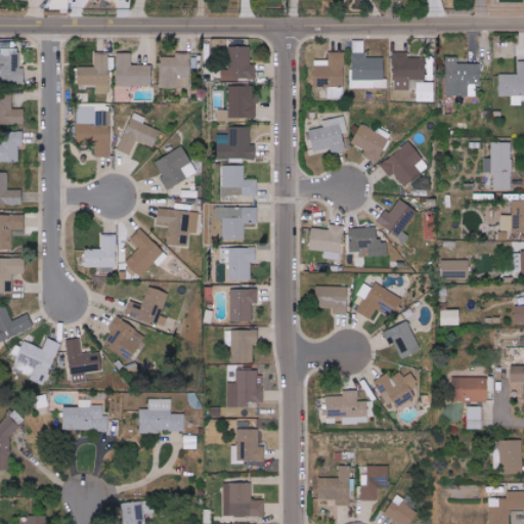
[(70,10),(69,0),(46,0),(51,6),(51,9),(70,10)]
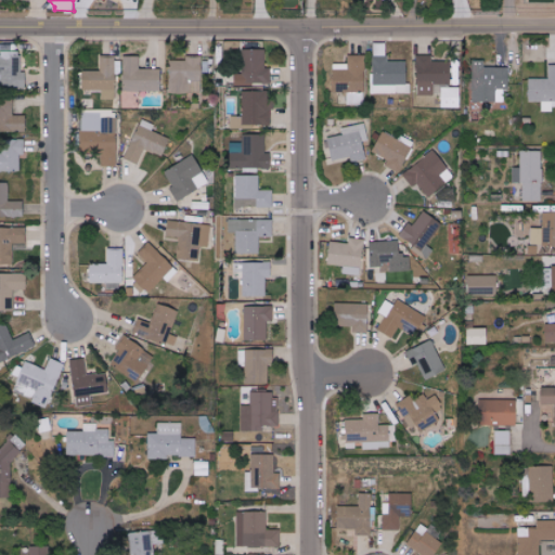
[(386,42),(374,43),(374,55),(387,55),(386,42)]
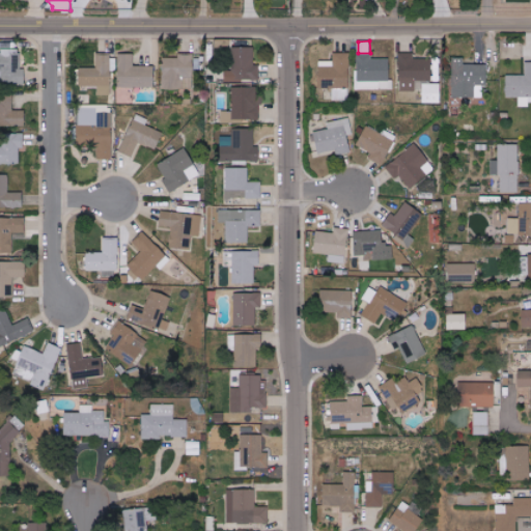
[(260,81),(260,64),(255,64),(255,47),(233,47),(233,64),(226,63),(226,80),(260,81)]
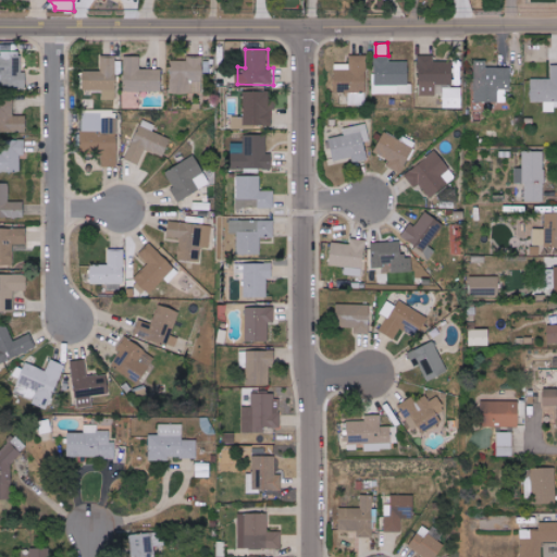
[(22,72),(22,54),(0,54),(0,87),(27,87),(27,72),(22,72)]
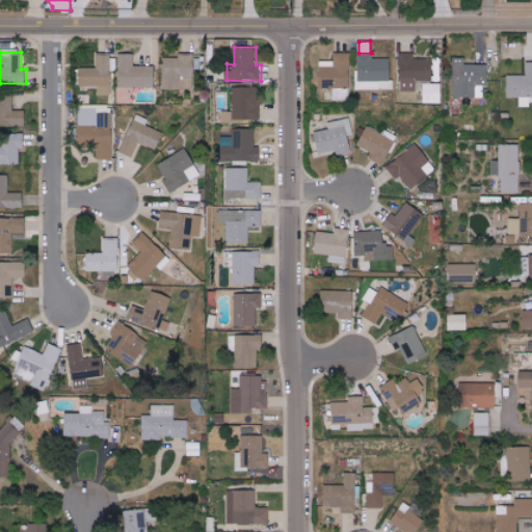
[(350,52),(335,53),(335,65),(320,65),(321,88),(351,88),(350,52)]
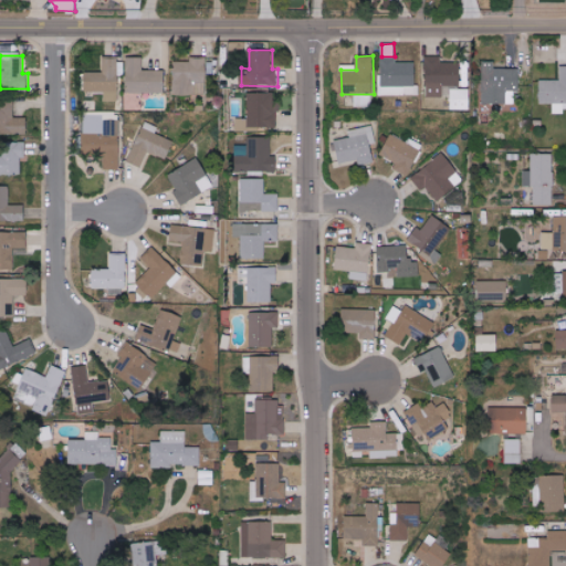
[(85,92),(104,92),(104,102),(118,102),(117,56),(103,56),(103,72),(85,73),(85,92)]
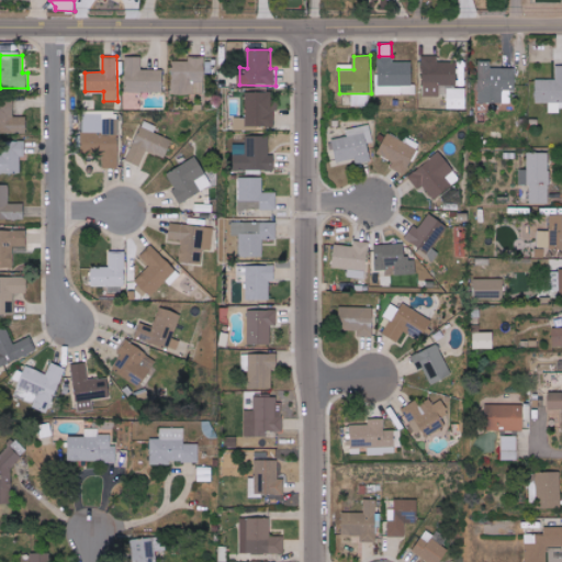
[(125,92),(164,92),(163,69),(142,70),(142,56),(125,57),(125,92)]
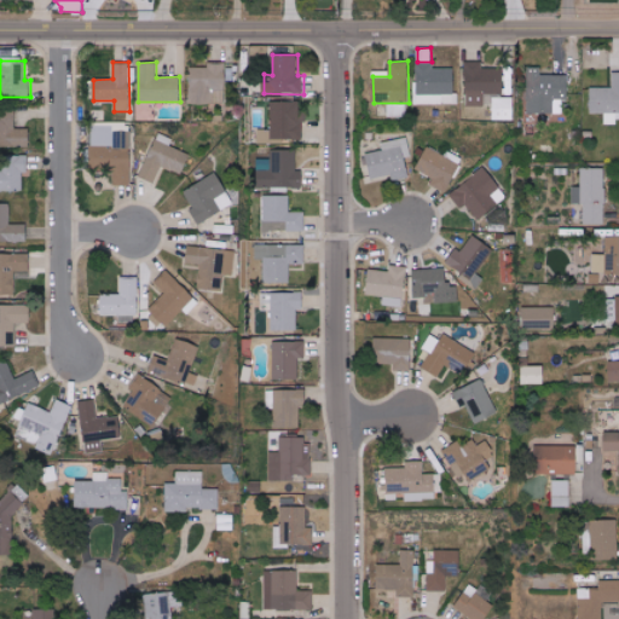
[(225,63),(207,62),(207,68),(190,67),(189,104),(224,105),(225,63)]
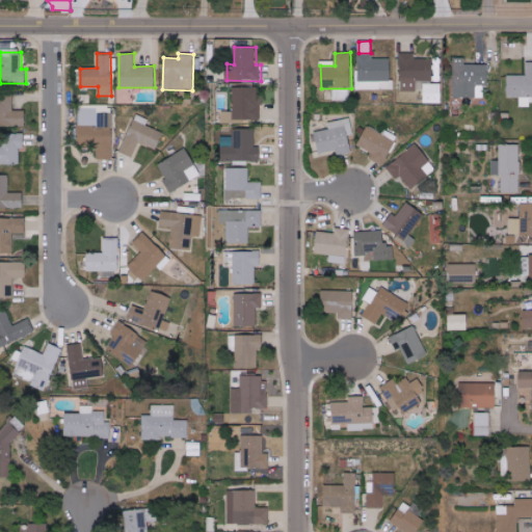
[(392,89),(392,59),(373,58),(373,53),(358,53),(357,88),(392,89)]
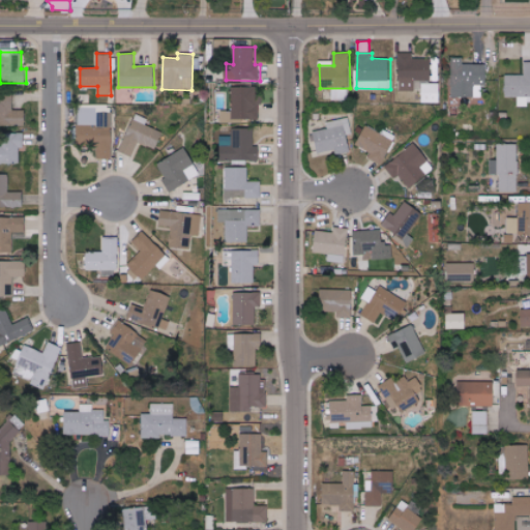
[(441,101),(441,82),(442,82),(442,57),(413,57),(413,53),(400,53),(401,90),(423,90),(423,101),(441,101)]
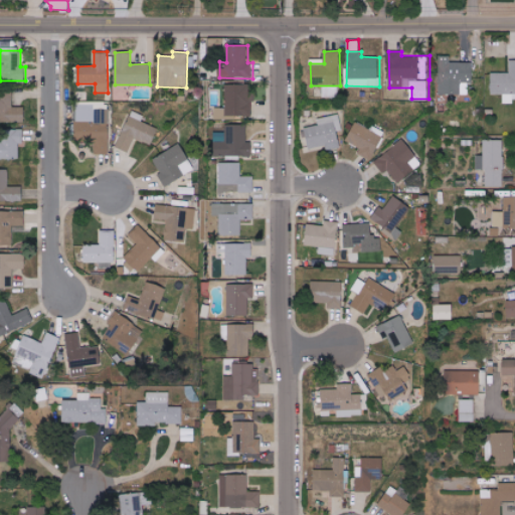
[(441,95),(469,95),(468,82),(473,82),(473,58),(441,59),(441,95)]
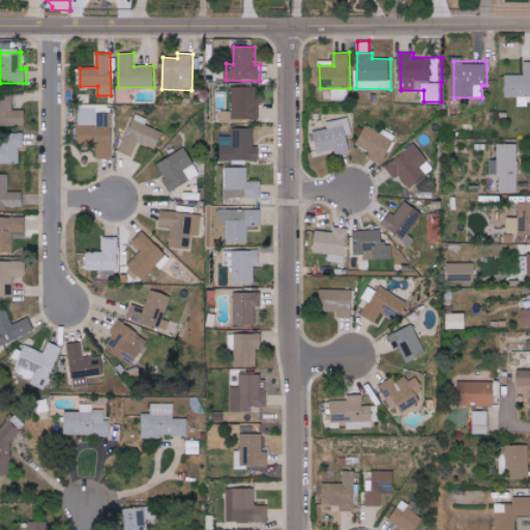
[(529,61),(525,61),(524,76),(506,75),(505,96),(518,97),(518,107),(528,107),(528,102),(529,101),(529,61)]
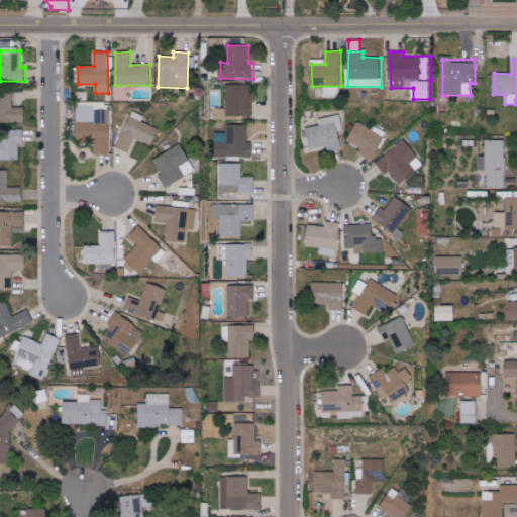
[(251,85),(227,84),(226,108),(216,108),(216,119),(237,120),(237,115),(254,116),(254,92),(251,92),(251,85)]
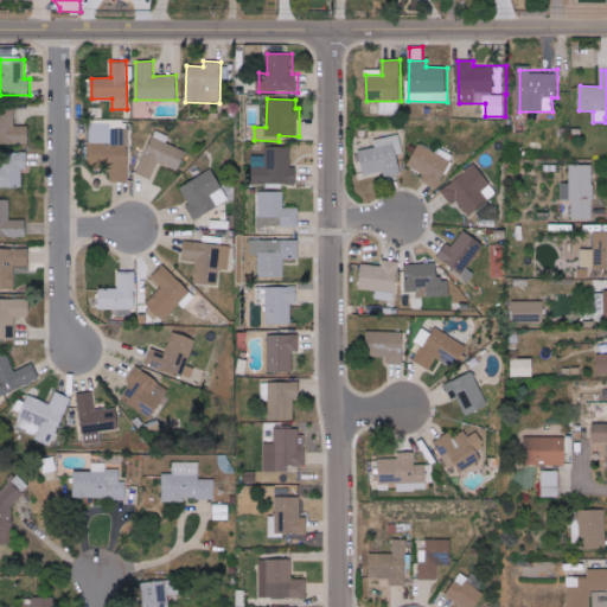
[(0,121),(0,144),(30,144),(30,127),(16,127),(14,108),(0,107),(0,121)]
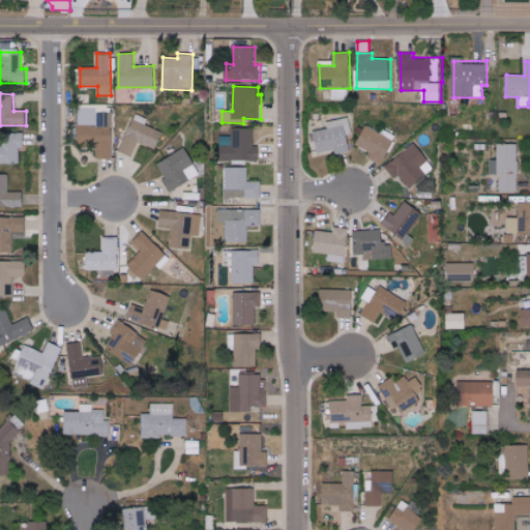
[(112,158),(112,113),(97,113),(97,109),(78,109),(77,147),(96,147),(96,158),(112,158)]
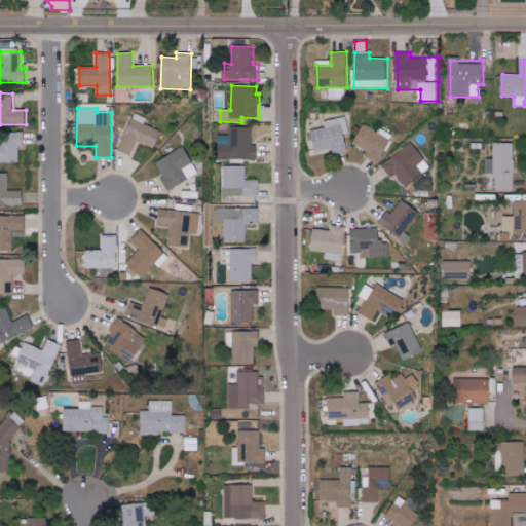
[(161,130),(145,124),(147,118),(135,113),(119,150),(132,155),(138,142),(154,148),(161,130)]
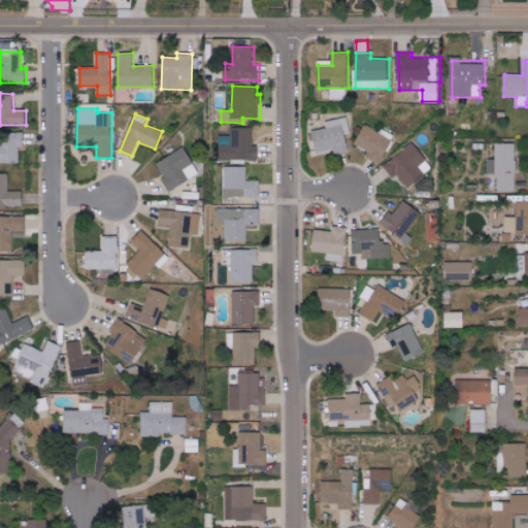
[(312,131),(317,153),(334,149),(335,155),(350,152),(345,134),(351,133),(348,118),(326,122),(327,128),(312,131)]
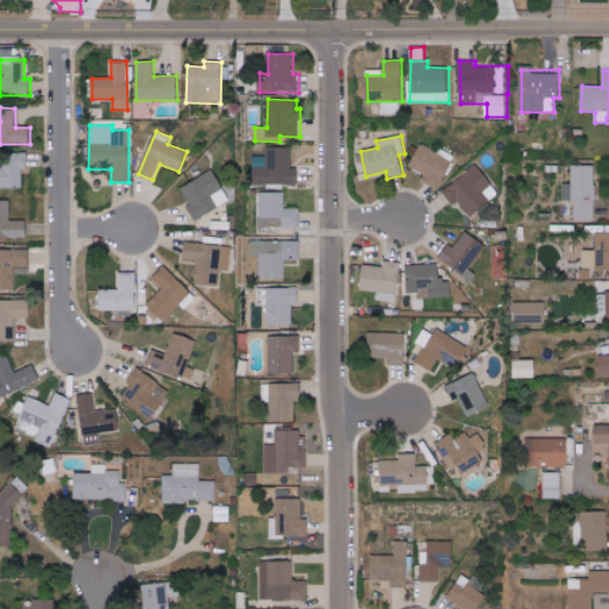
[(440,189),(454,158),(421,143),(410,167),(427,174),(424,181),(440,189)]
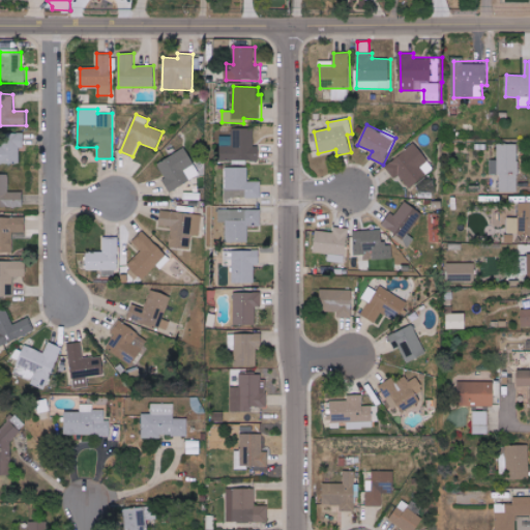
[(254,145),(254,128),(232,127),(232,147),(222,147),(222,160),(259,160),(259,146),(254,145)]
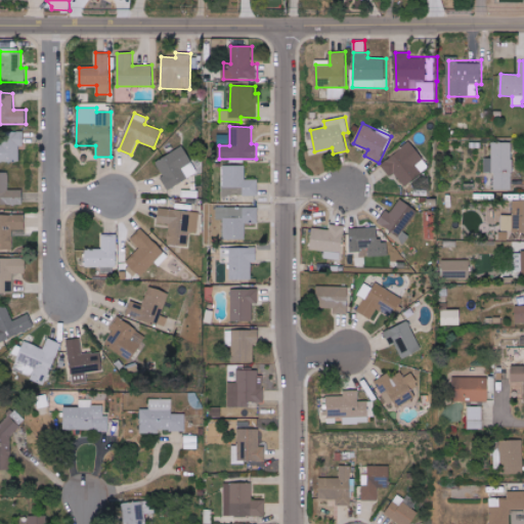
[(0,161),(19,161),(18,146),(24,146),(23,132),(0,133),(0,136),(0,142),(0,161)]
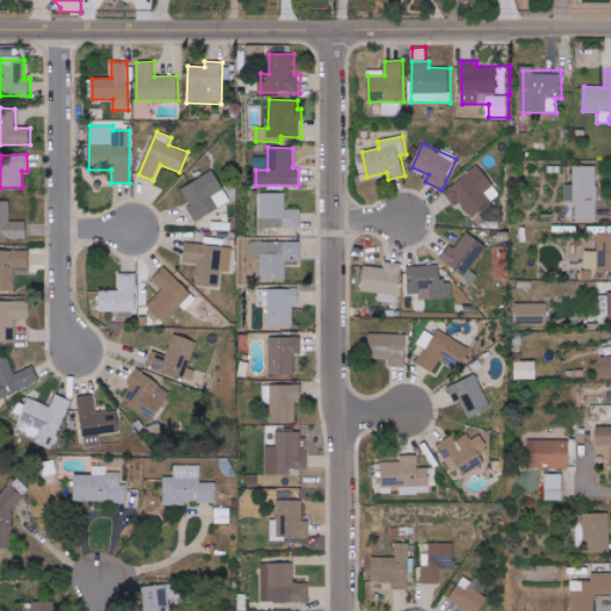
[(501,192),(476,165),(445,193),(456,204),(458,201),(474,217),(501,192)]
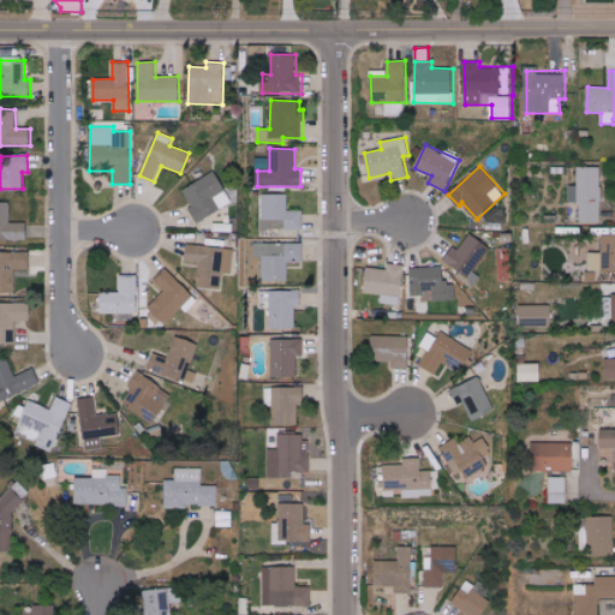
[(601,167),(578,167),(578,185),(569,185),(569,202),(580,202),(580,222),(602,222),(601,167)]
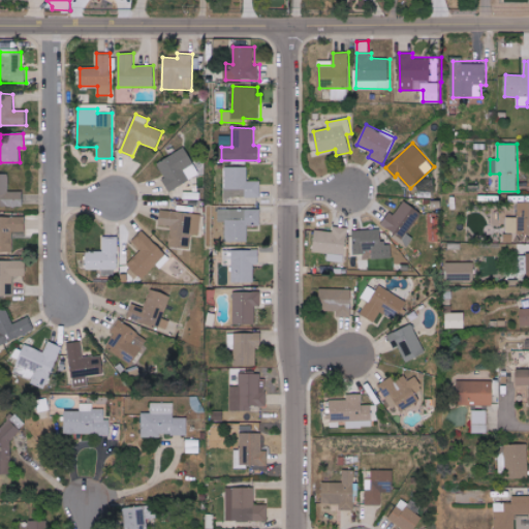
[(200,174),(184,147),(155,164),(172,191),(200,174)]
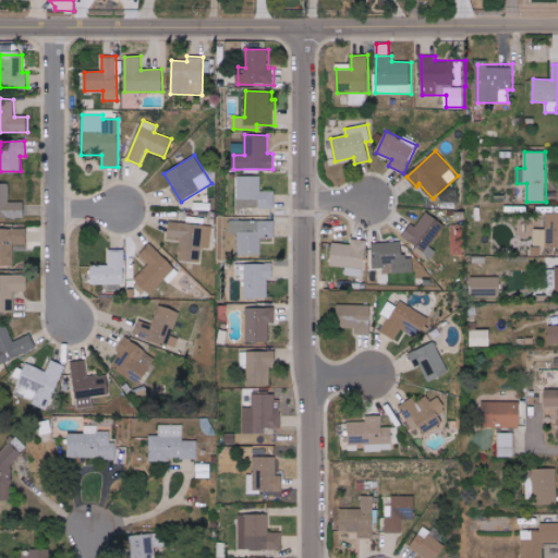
[(275,191),(261,191),(262,177),(238,176),(237,207),(275,207),(275,191)]
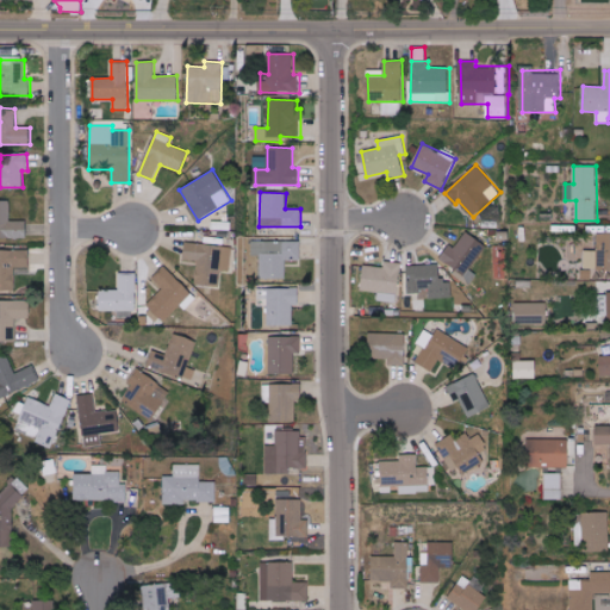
[(0,237),(27,237),(26,221),(11,221),(11,200),(0,200),(0,237)]
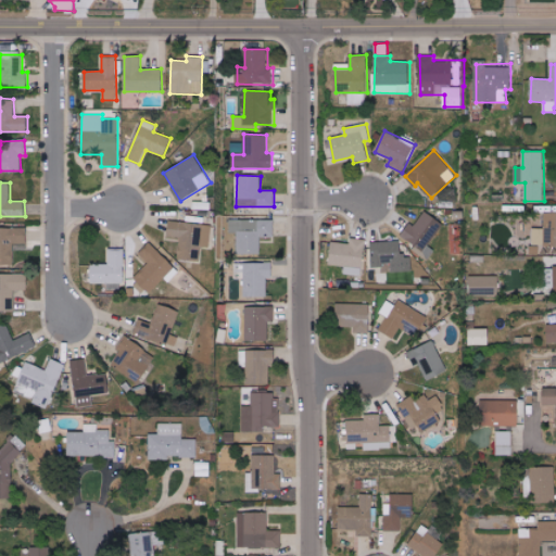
[(428,244),(444,225),(426,211),(414,226),(411,224),(402,236),(430,257),(436,250),(428,244)]
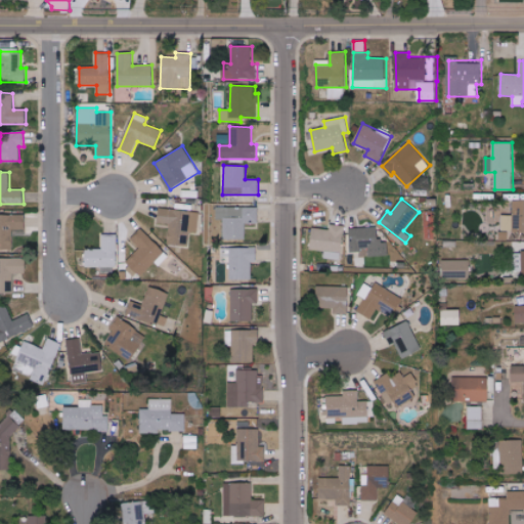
[(523,200),(513,200),(513,215),(501,215),(500,231),(523,231),(523,200)]
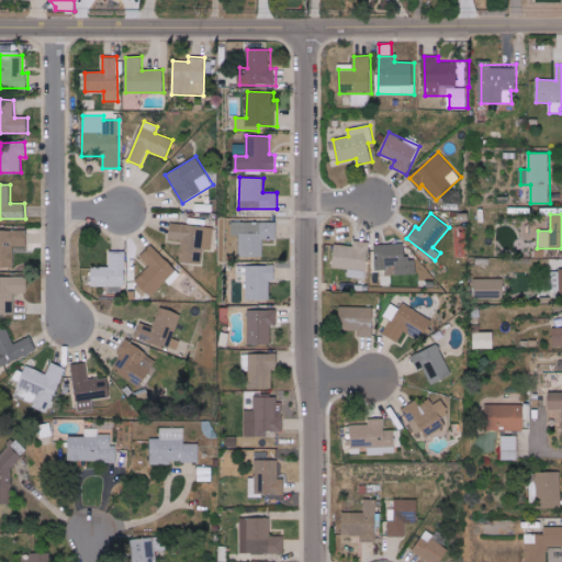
[(277,222),(233,223),(233,236),(239,236),(239,257),(262,257),(262,239),(277,239),(277,222)]
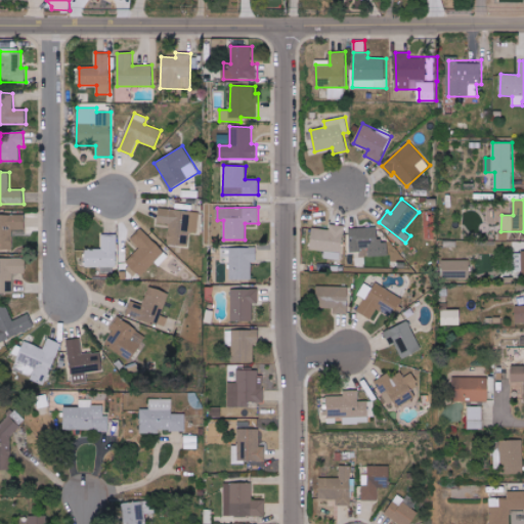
[(199,232),(199,211),(159,209),(159,224),(169,225),(169,245),(189,246),(190,232),(199,232)]
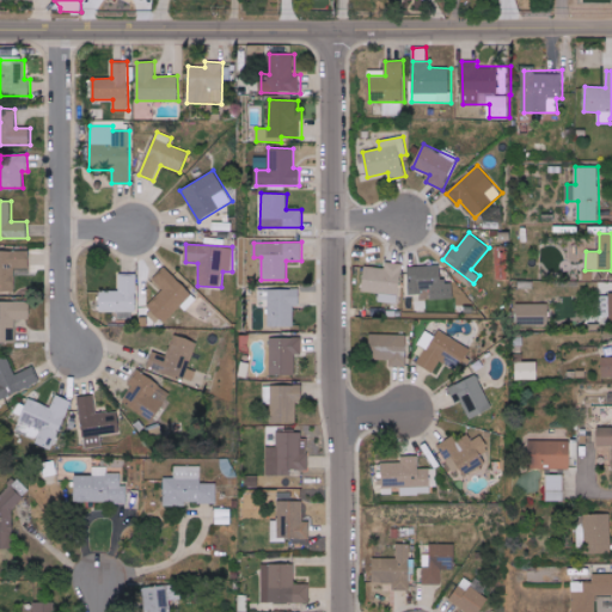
[(30,251),(0,250),(0,251),(0,291),(14,292),(14,269),(29,269),(30,251)]
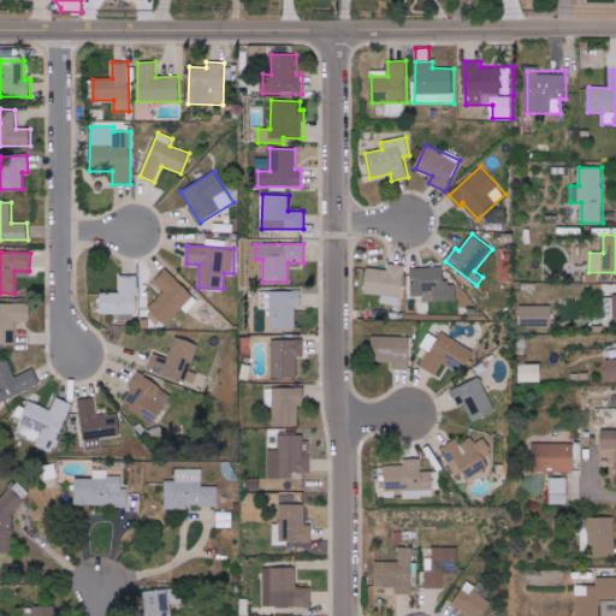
[(388,270),(367,268),(365,294),(381,295),(380,303),(401,304),(406,266),(389,264),(388,270)]
